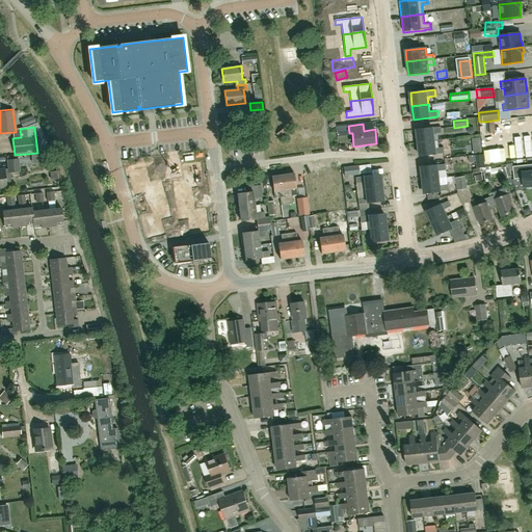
[(419,143),(434,141),(433,134),(443,133),(442,127),(418,130),(419,143)]
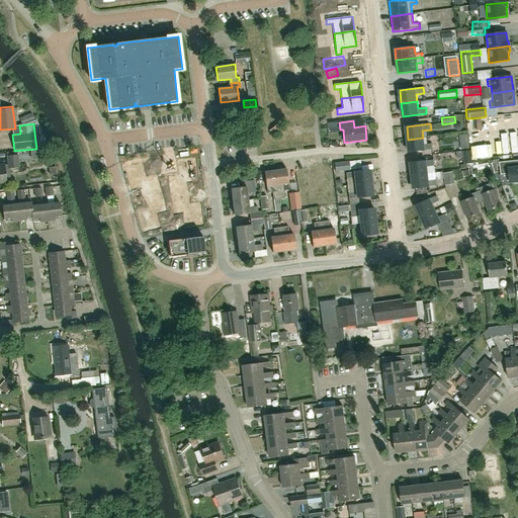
[(517,123),(509,124),(510,145),(517,144),(517,123)]
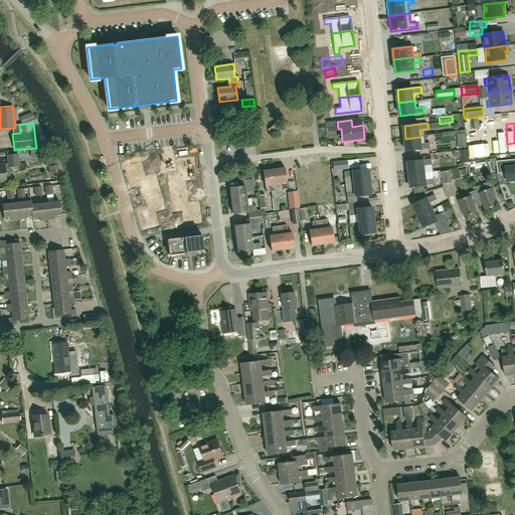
[(465,133),(457,134),(459,149),(467,148),(465,133)]
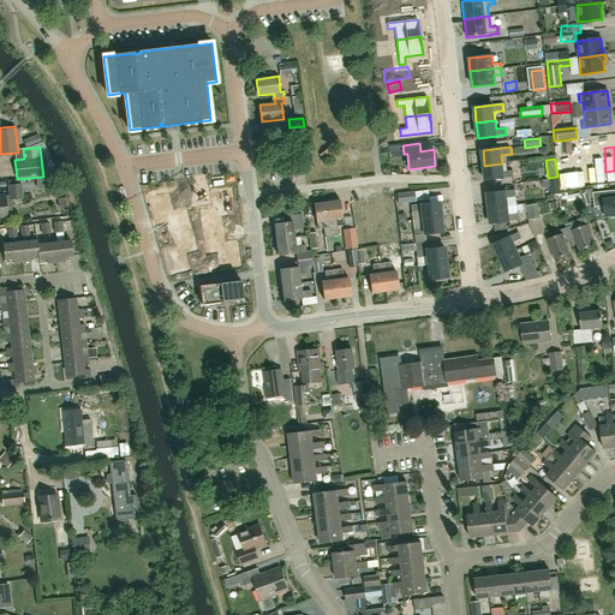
[(502,163),(484,166),(487,181),(514,178),(513,171),(503,172),(502,163)]
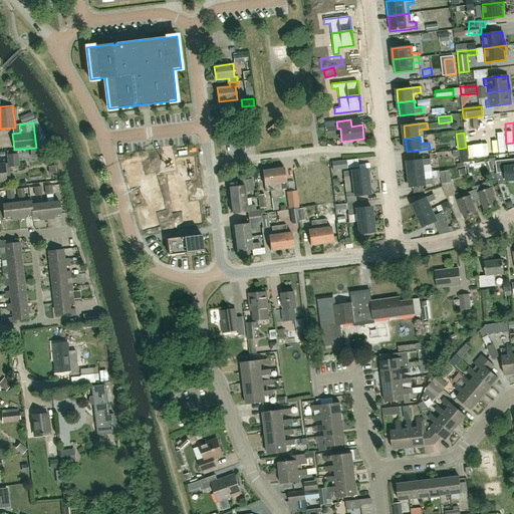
[(459,151),(460,155),(461,164),(469,163),(467,150),(459,151)]
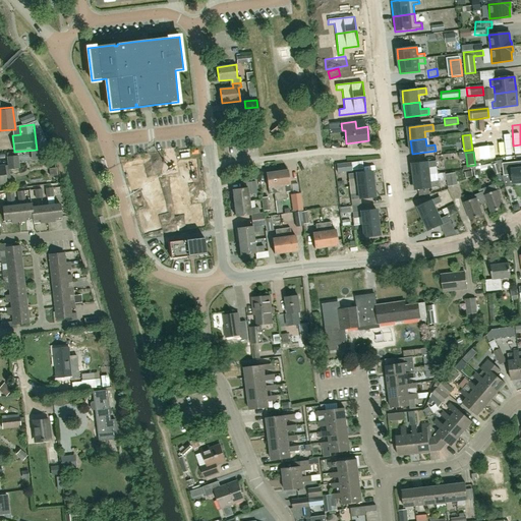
[(18,156),(16,156),(16,153),(8,153),(8,157),(6,157),(8,170),(19,168),(18,156)]
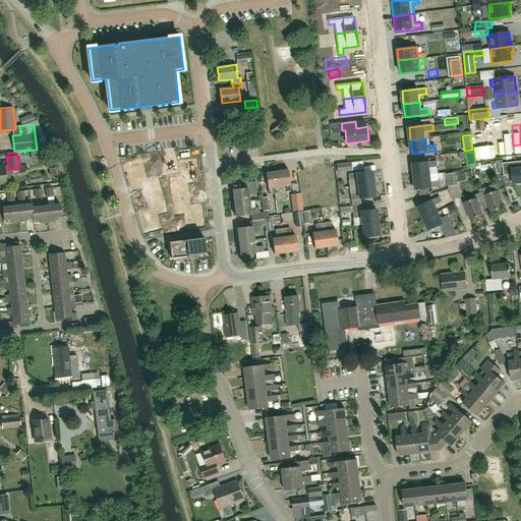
[(438,174),(438,167),(437,161),(413,164),(414,177),(438,174)]
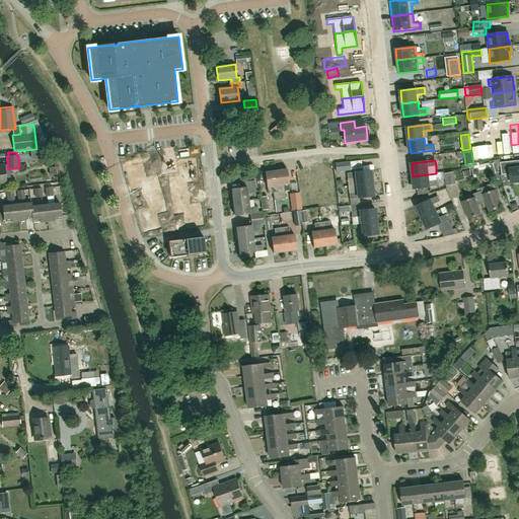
[(177,178),(173,179),(174,189),(186,188),(184,182),(184,181),(196,180),(195,171),(195,169),(194,161),(179,163),(180,172),(181,176),(181,178),(179,178),(177,178)]
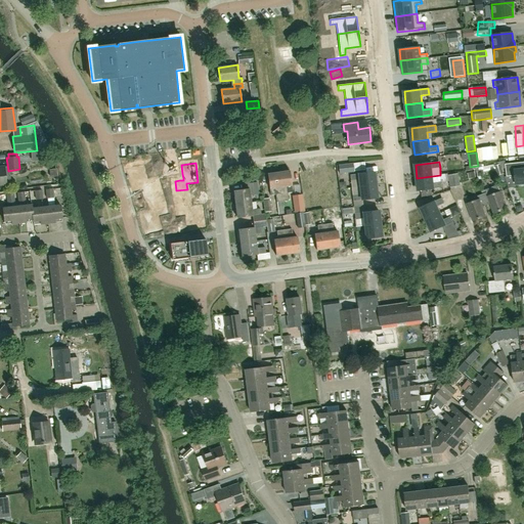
[(308,164),(309,180),(333,179),(332,163),(308,164)]
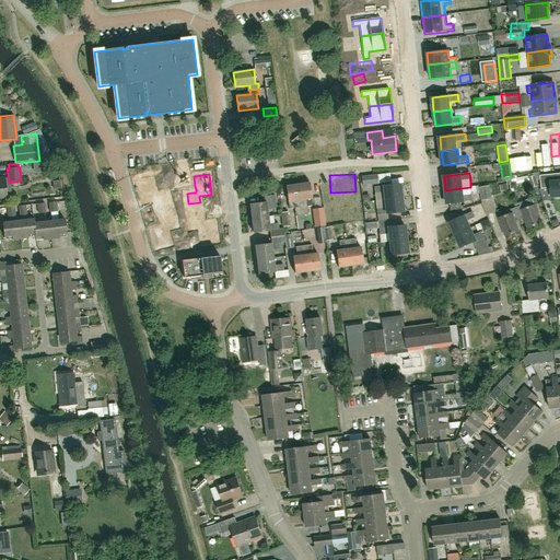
[(556,174),(539,176),(540,189),(546,188),(547,190),(550,190),(550,197),(559,196),(559,181),(557,182),(556,174)]
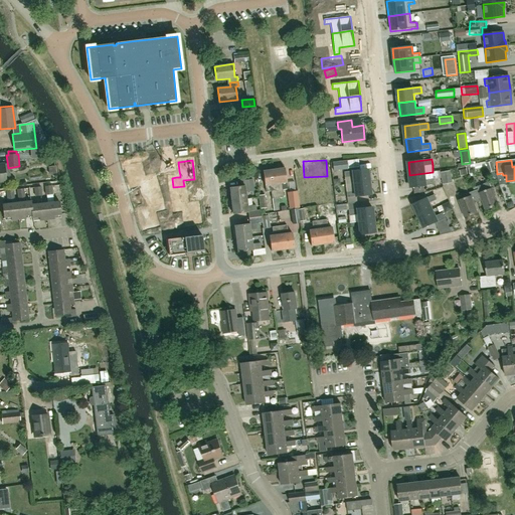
[(333,171),(348,169),(347,161),(332,162),(333,171)]
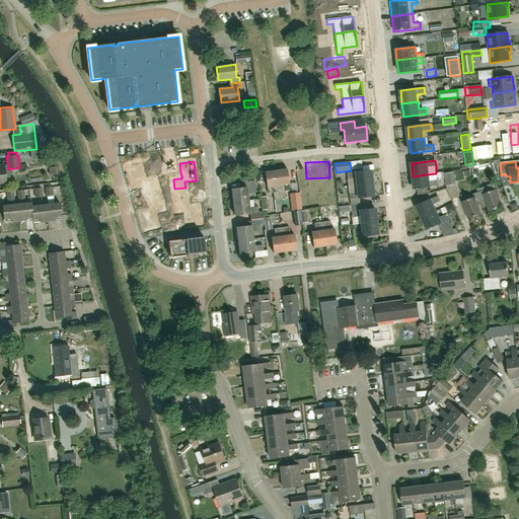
[(475,165),(476,168),(471,169),(473,175),(483,173),(482,170),(491,168),(493,174),(499,172),(496,162),(490,164),(489,163),(475,165)]
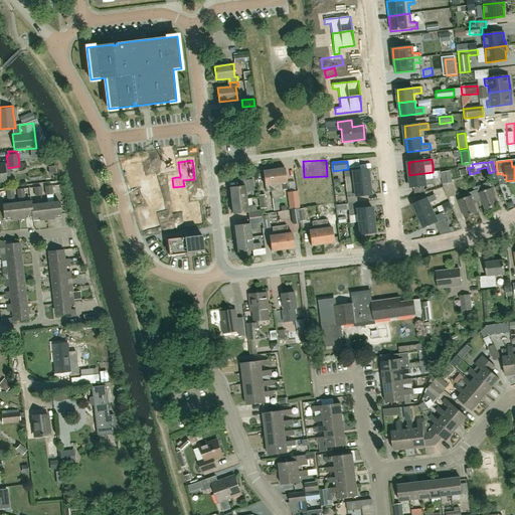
[(140,165),(127,169),(129,177),(129,179),(130,179),(132,187),(143,183),(143,184),(144,189),(155,186),(152,177),(148,178),(146,179),(144,180),(144,178),(144,177),(143,173),(142,174),(140,165)]
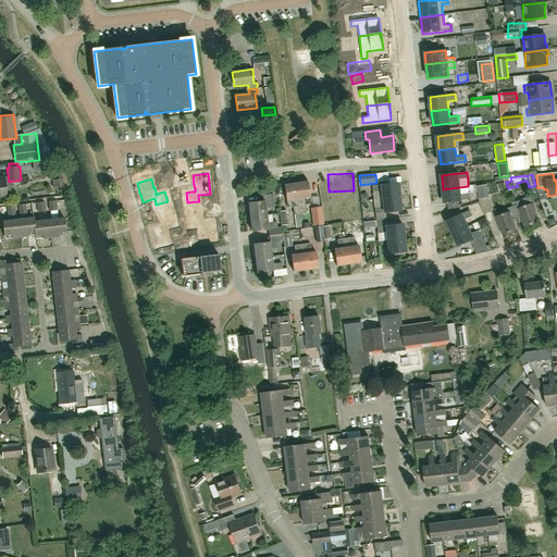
[(309,178),(283,180),(284,198),(310,197),(309,178)]
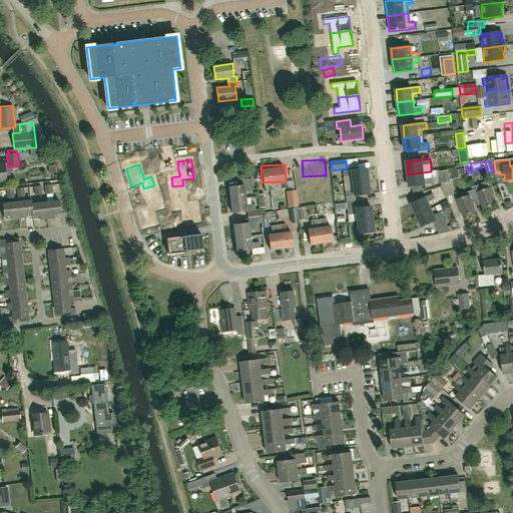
[(344,176),(345,183),(368,181),(366,168),(343,171),(344,176)]
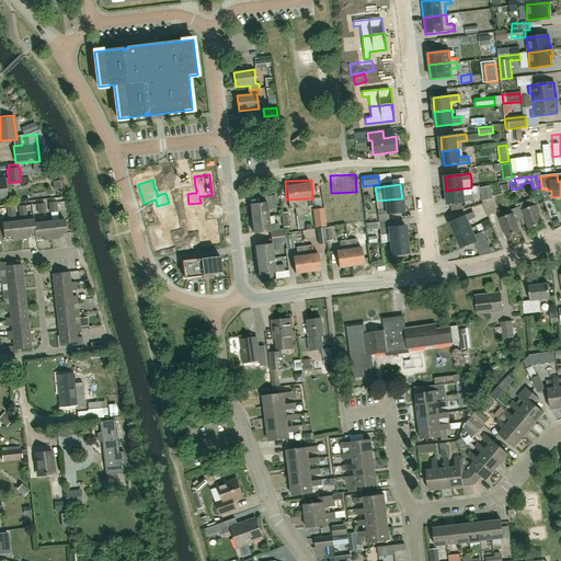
[(482,202),(493,199),(491,186),(480,187),(482,202)]
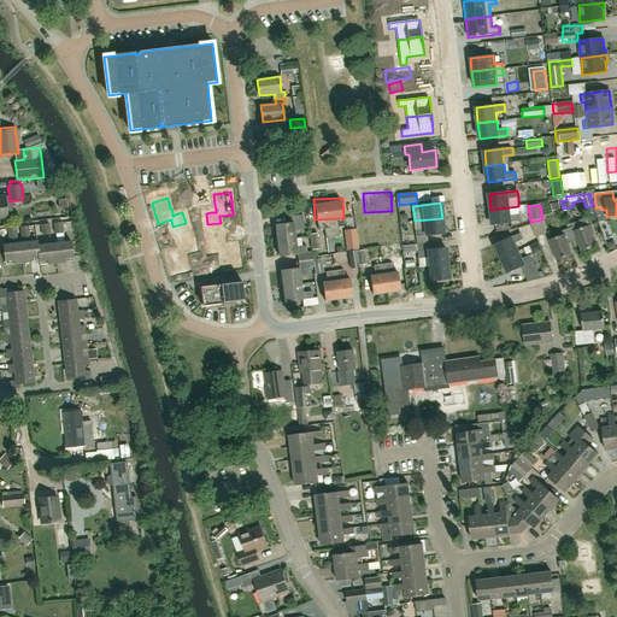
[(519,216),(518,206),(491,210),(493,225),(521,222),(519,216)]
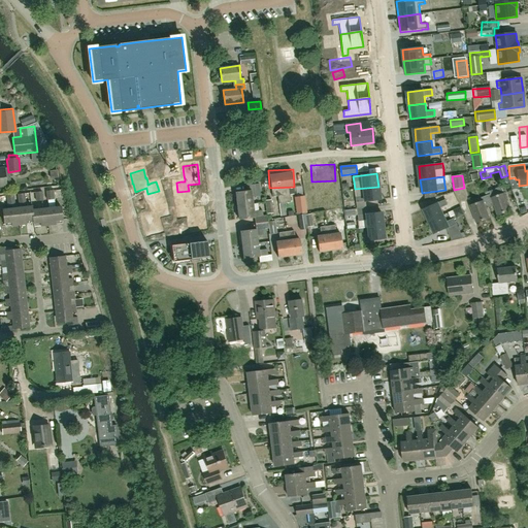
[(237,206),(253,204),(252,197),(260,196),(259,184),(248,185),(249,192),(236,193),(237,206)]
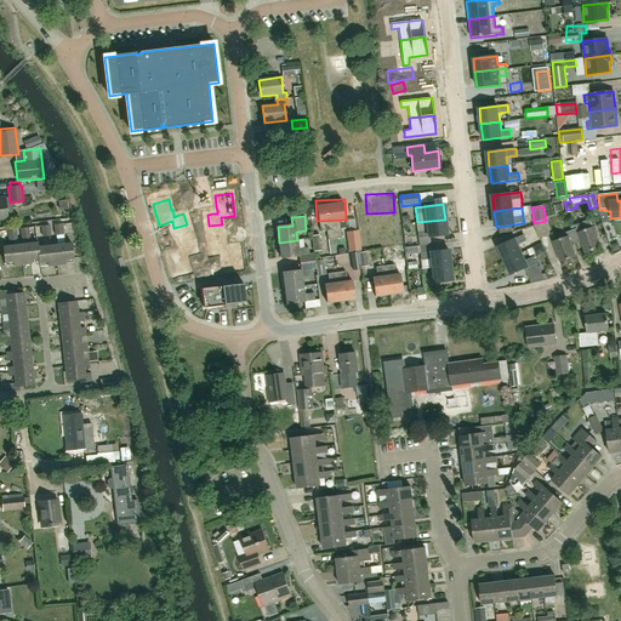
[(417,222),(417,232),(419,238),(446,235),(445,220),(417,222)]
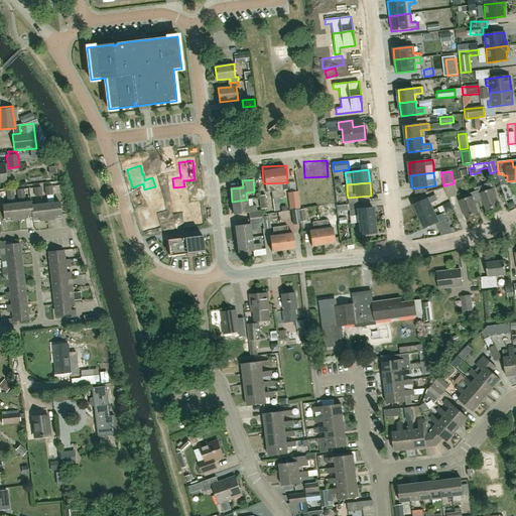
[(479,186),(474,188),(478,201),(482,199),(486,211),(499,206),(493,188),(492,188),(490,182),(479,186)]
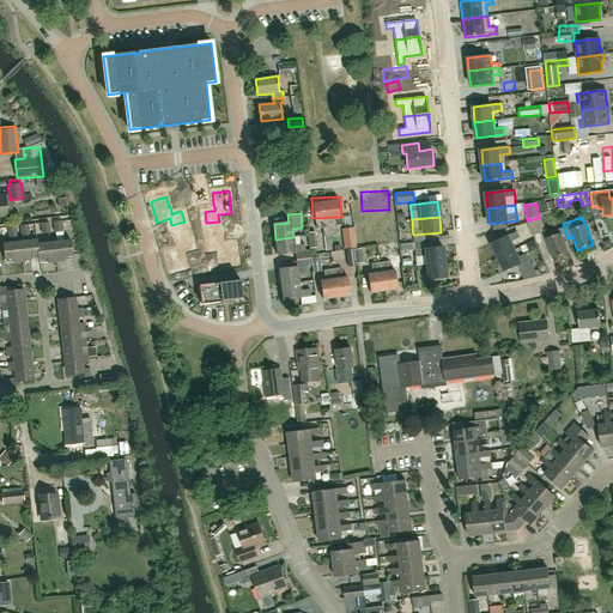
[(54,232),(64,231),(62,220),(53,222),(54,232)]
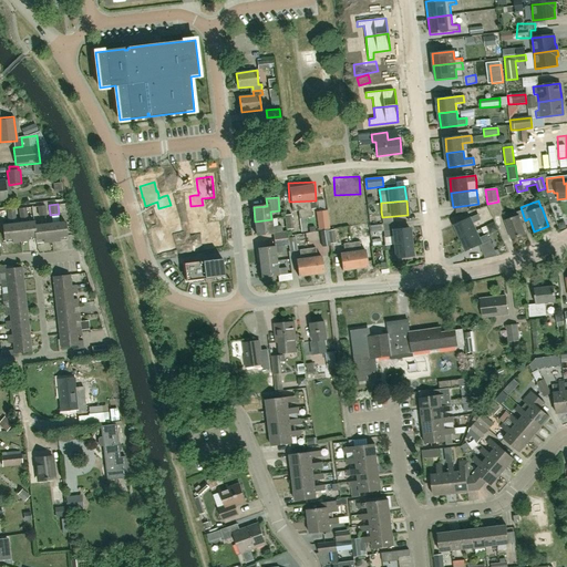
[(39,216),(47,215),(45,205),(38,206),(39,216)]
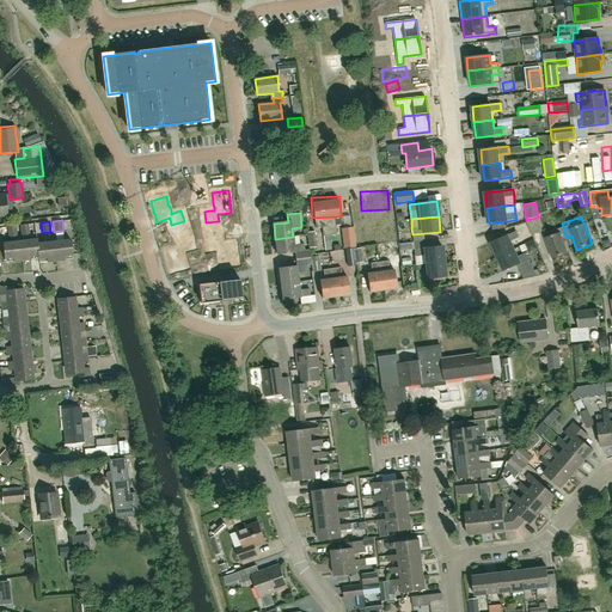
[(22,236),(30,234),(29,224),(20,225),(22,236)]
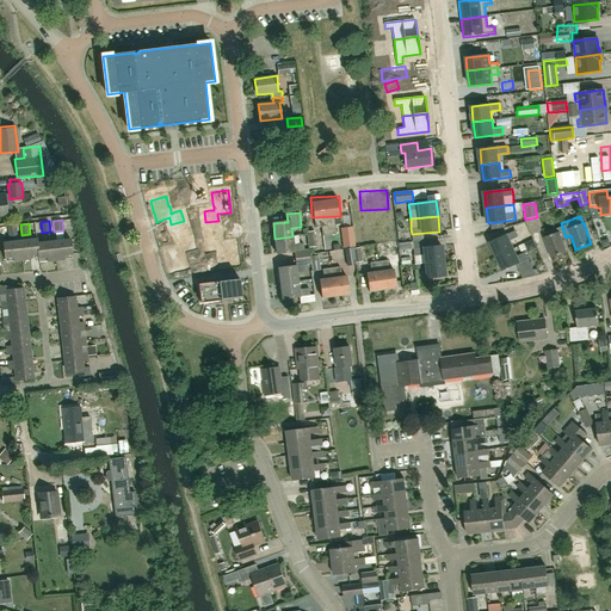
[(343,247),(357,244),(353,223),(339,226),(343,247)]
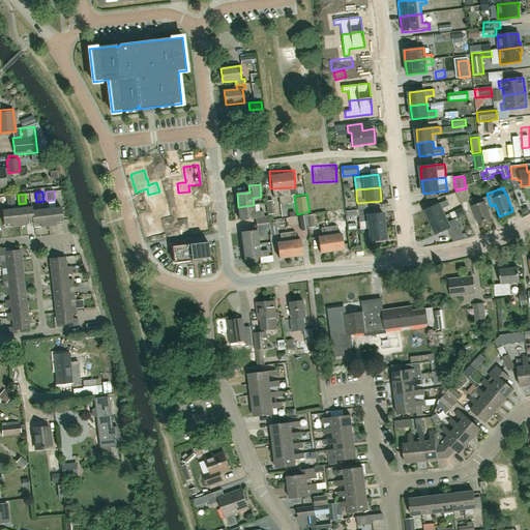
[(488,207),(491,206),(487,194),(482,195),(483,199),(484,201),(471,206),(478,224),(492,219),(488,207)]
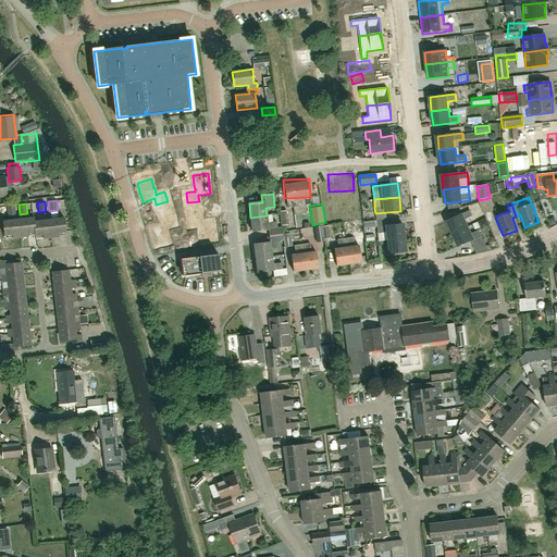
[(8,215),(15,215),(14,206),(7,206),(8,215)]
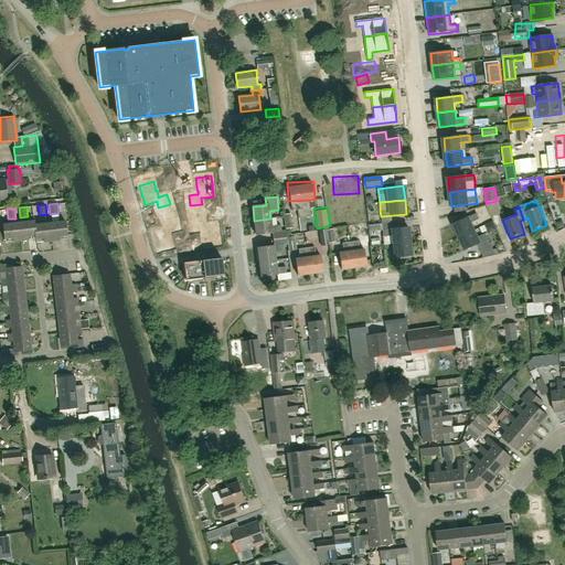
[(341,230),(340,224),(363,223),(363,210),(349,211),(342,211),(342,221),(334,221),(334,230),(341,230)]
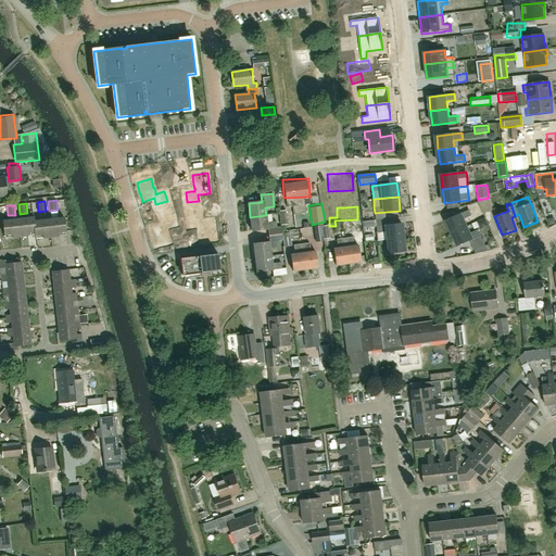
[(452,234),(467,227),(464,219),(471,215),(469,210),(445,222),(452,234)]
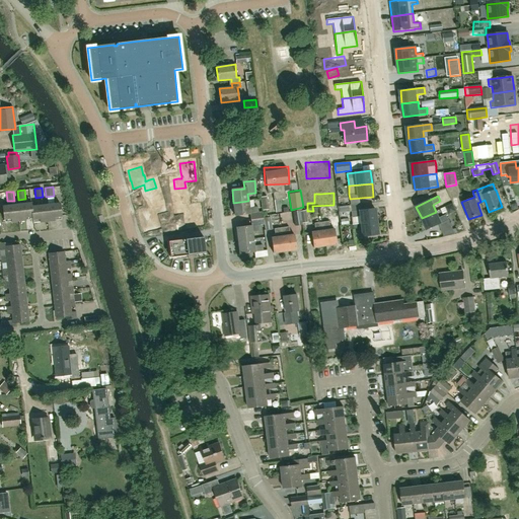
[(267,206),(267,198),(254,199),(254,207),(267,206)]
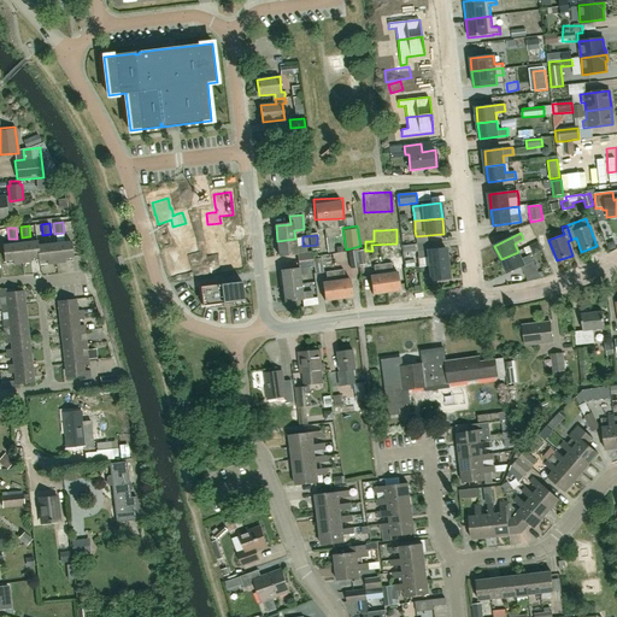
[(180,248),(166,253),(169,263),(169,265),(170,265),(172,275),(188,270),(186,259),(184,254),(183,254),(183,252),(186,252),(188,251),(193,250),(189,239),(177,242),(178,248),(180,248)]
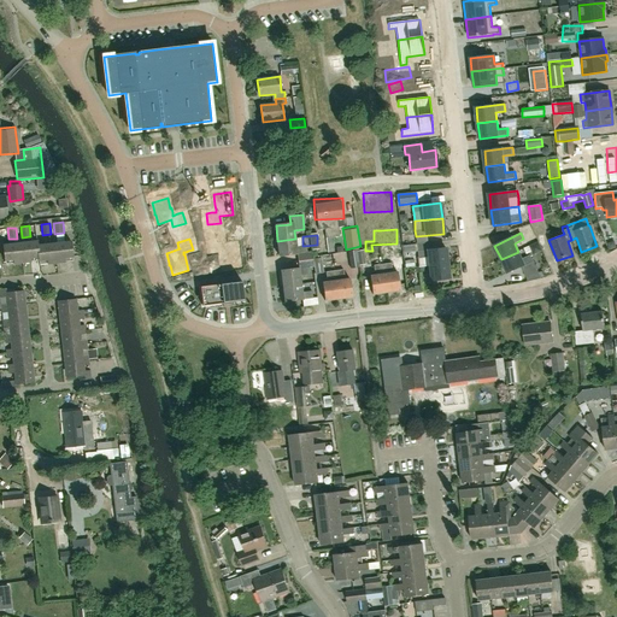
[(223,239),(210,241),(211,252),(216,251),(216,252),(218,251),(221,251),(221,253),(222,258),(223,269),(240,266),(239,257),(239,254),(238,254),(236,244),(223,246),(223,245),(223,239)]
